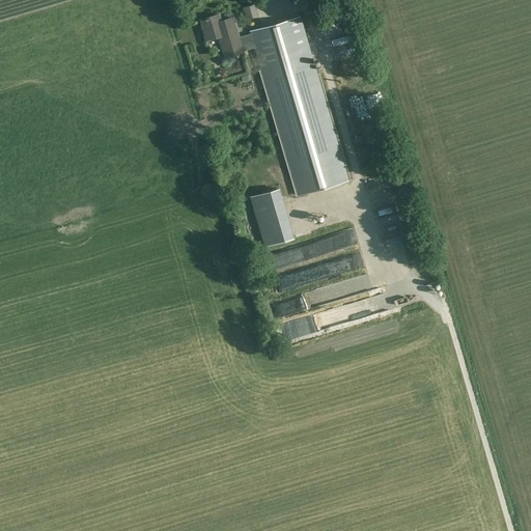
[(241,6),(244,18),(256,15),(253,3),(241,6)]
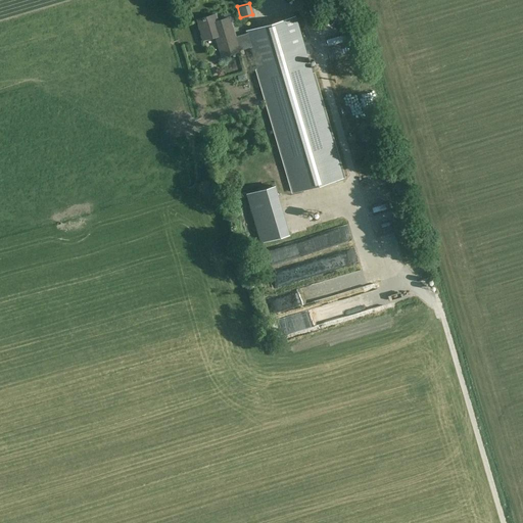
[(222,55),(251,47),(247,35),(236,38),(230,17),(218,21),(216,14),(198,19),(203,39),(216,36),(222,55)]
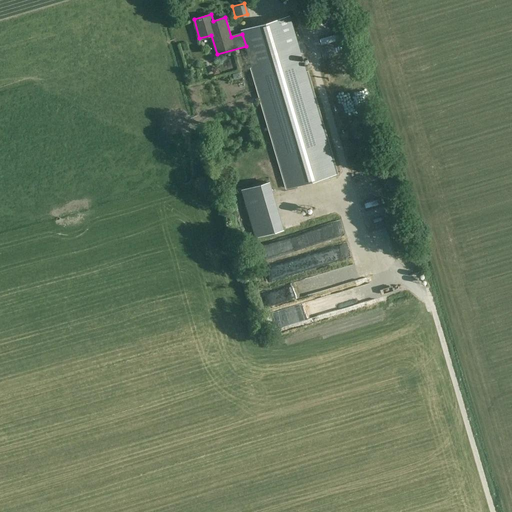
[(290,16),(241,30),(242,34),(246,46),(287,187),(336,173),(290,16)]
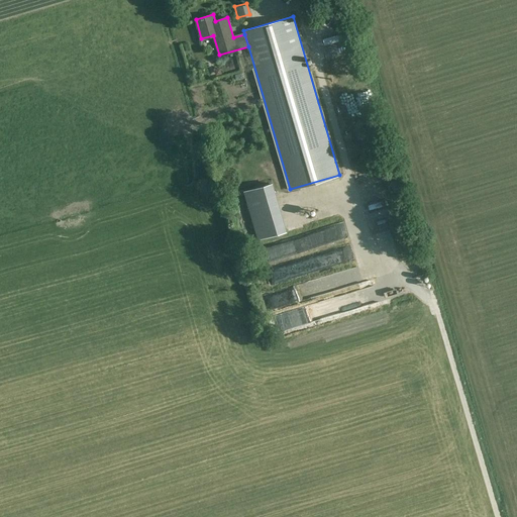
[(320,43),(332,39),(330,33),(318,36),(320,43)]
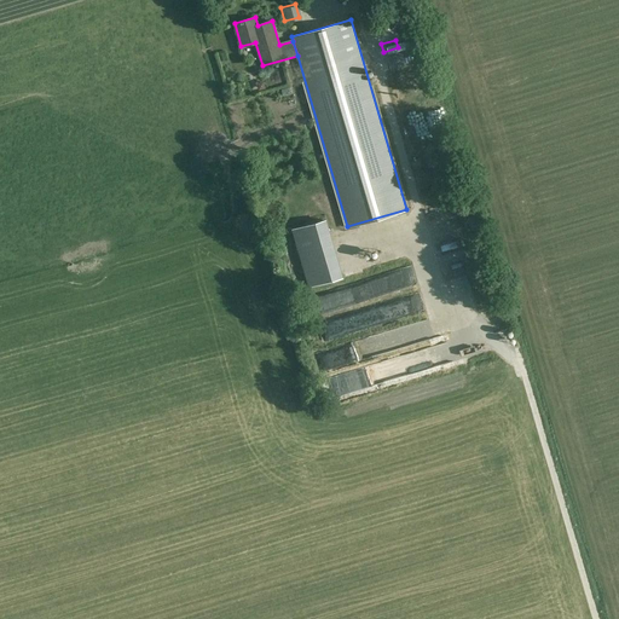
[(342,277),(325,220),(291,231),(308,287),(342,277)]
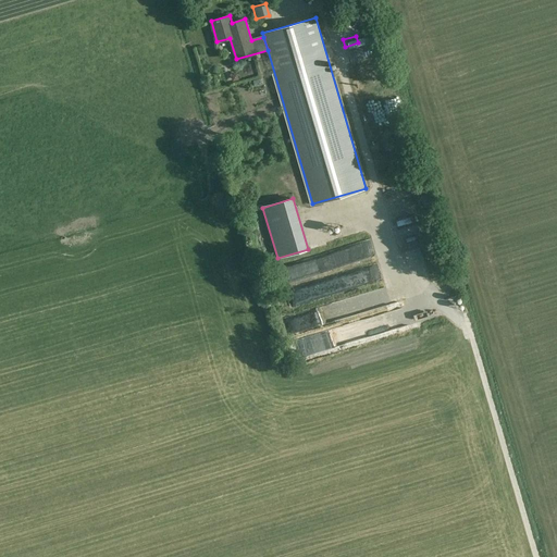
[(386,214),(388,221),(397,218),(394,211),(386,214)]
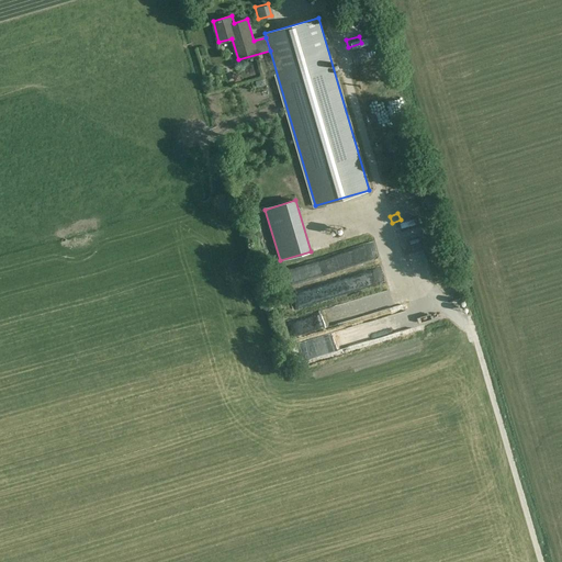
[(336,281),(289,293),(293,310),(333,300),(330,293),(338,291),(336,281)]
